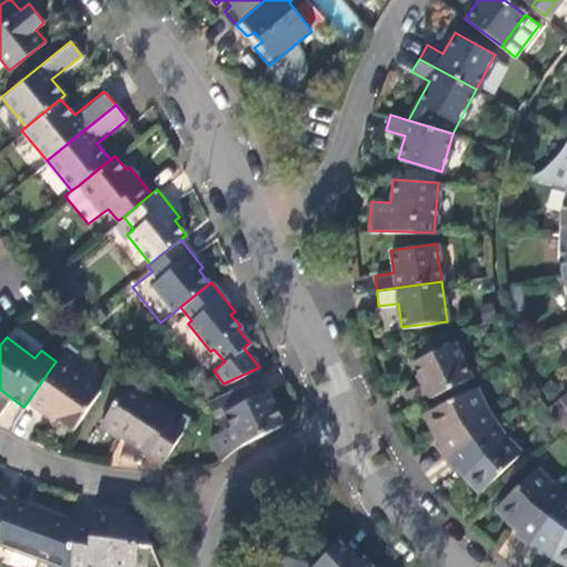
[(413,406),(471,377),(453,342),(413,361),(423,383),(405,390),(413,406)]
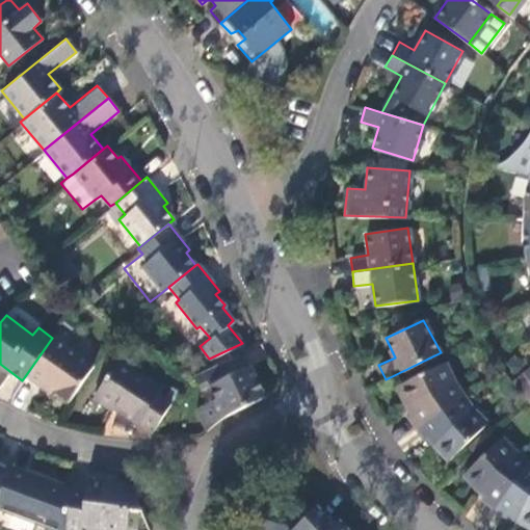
[(74,336),(60,325),(52,338),(25,376),(38,386),(43,381),(54,390),(72,349),(67,345),(74,336)]
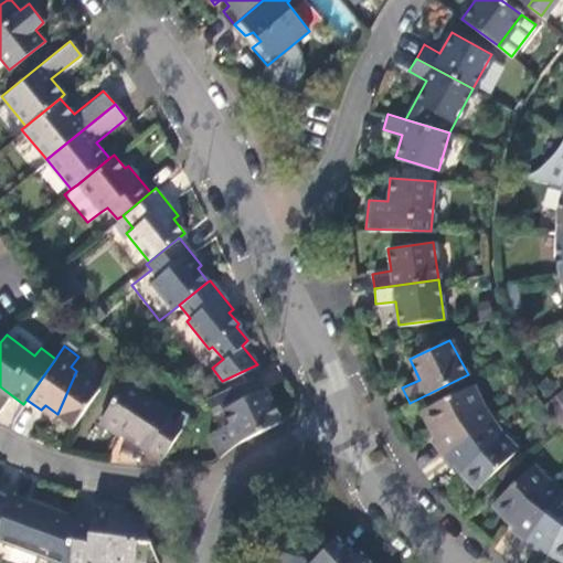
[(76,371),(57,414),(73,424),(98,388),(76,371)]
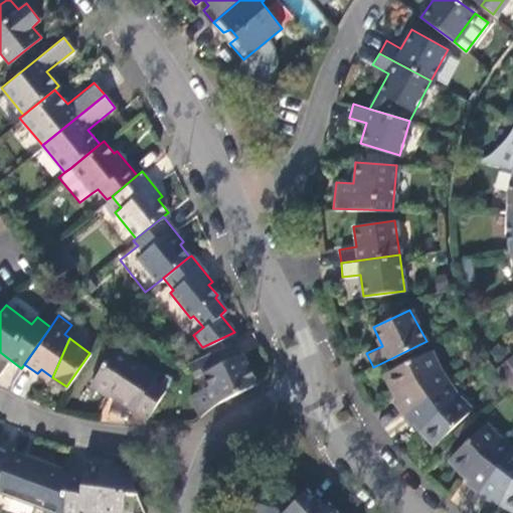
[(257,382),(242,352),(237,355),(230,341),(187,362),(195,376),(204,372),(209,384),(189,394),(199,415),(207,407),(257,382)]
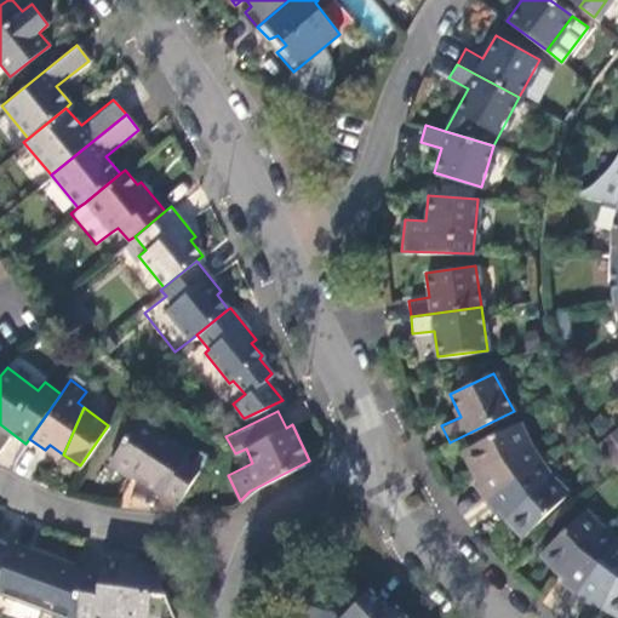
[(109,462),(162,497),(164,493),(178,502),(200,468),(186,458),(190,453),(141,419),(109,462)]
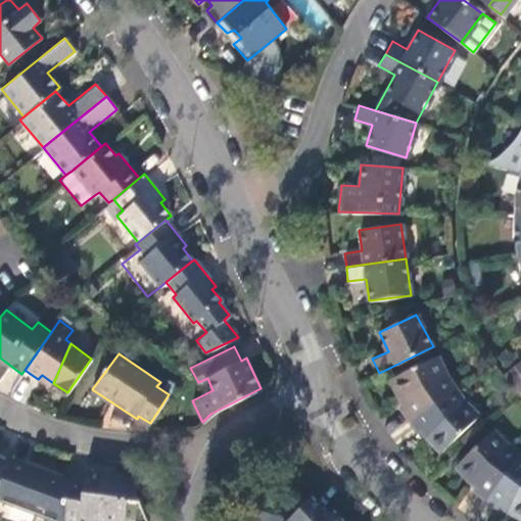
[(520,359),(504,373),(509,379),(520,369),(520,359)]
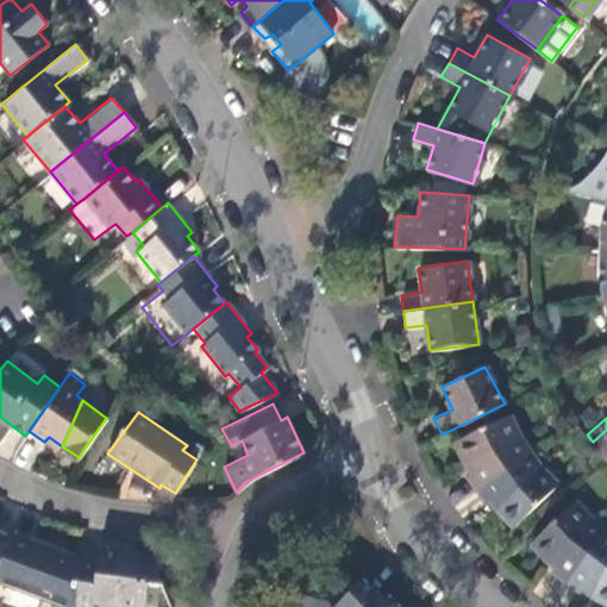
[(480,488),(531,451),(520,436),(513,440),(501,419),(456,442),(465,464),(471,462),(476,469),(469,474),(477,489),(480,488)]
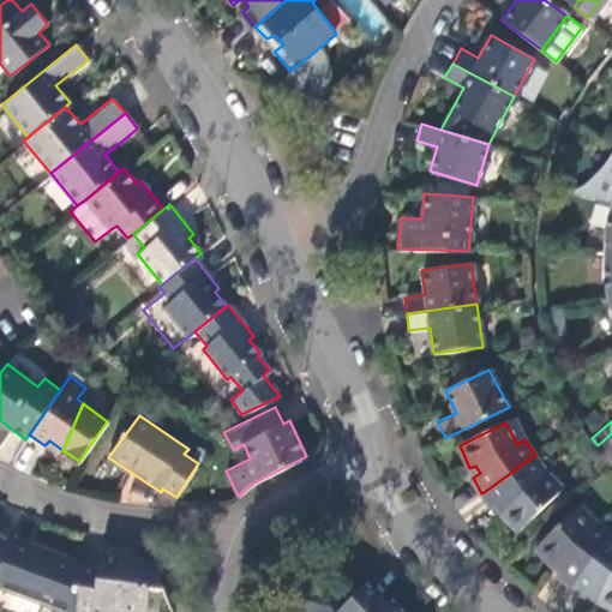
[(611,457),(611,433),(598,445),(610,460),(611,457)]
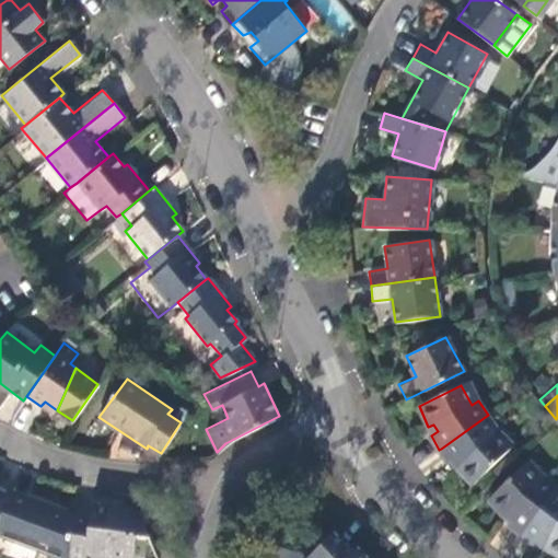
[(488,415),(441,449),(446,460),(450,462),(455,457),(461,463),(456,467),(473,483),(507,450),(492,436),(498,429),(496,427),(488,415)]
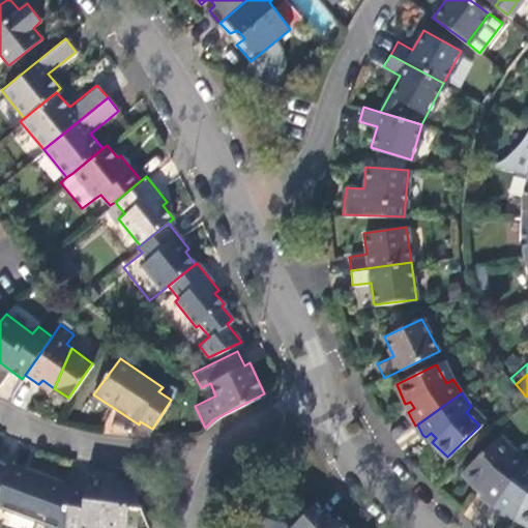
[(487,419),(471,406),(466,412),(479,426),(487,419)]
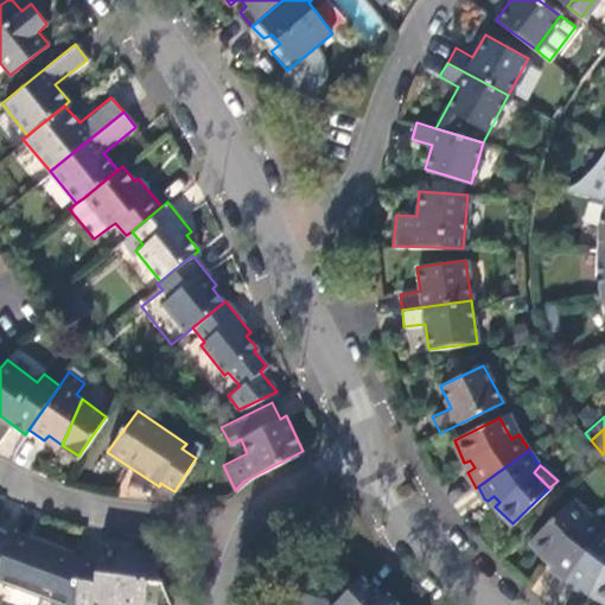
[(566,578),(604,527),(590,516),(584,522),(566,505),(529,540),(547,559),(552,555),(558,560),(553,567),(566,578)]
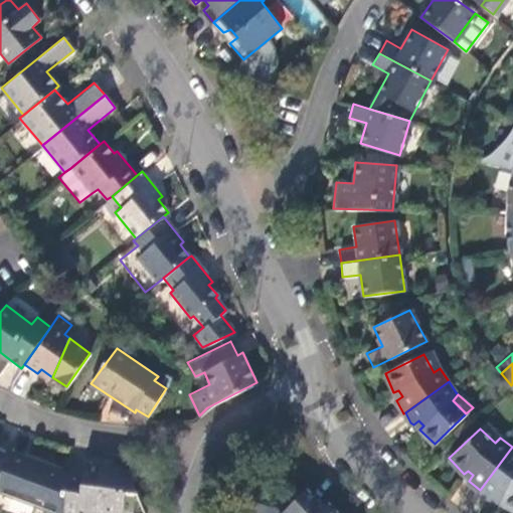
[(512,448),(512,447),(480,490),(491,499),(496,493),(502,497),(499,501),(509,506),(512,496),(512,448)]
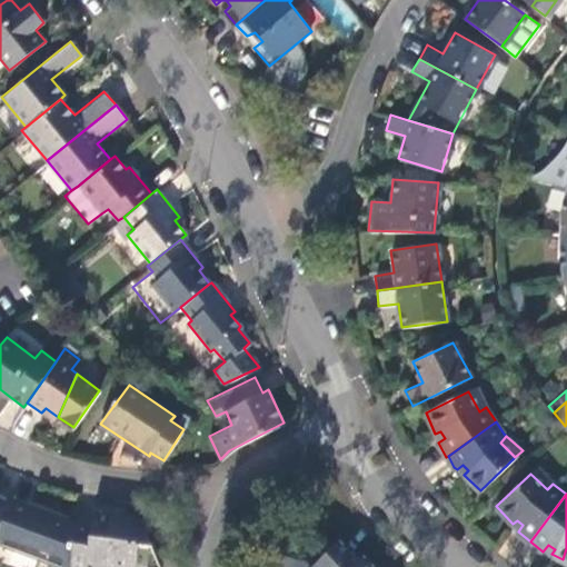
[(0,524),(9,500),(0,496),(0,524)]
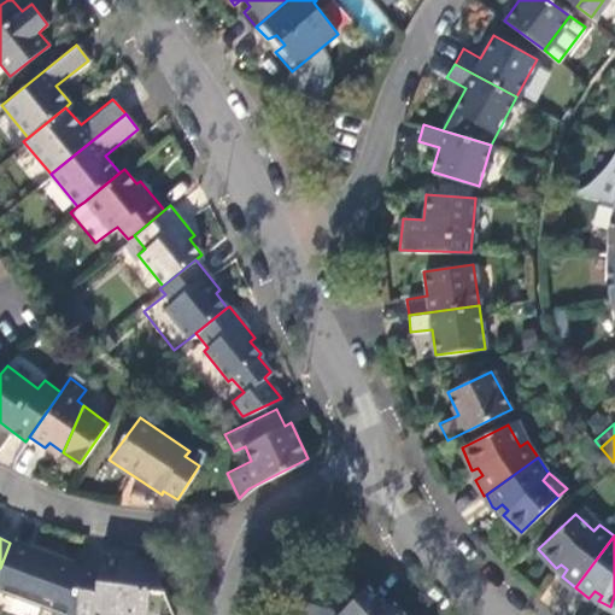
[(10,543),(0,568),(0,591),(12,596),(17,546),(18,540),(11,539),(10,543)]
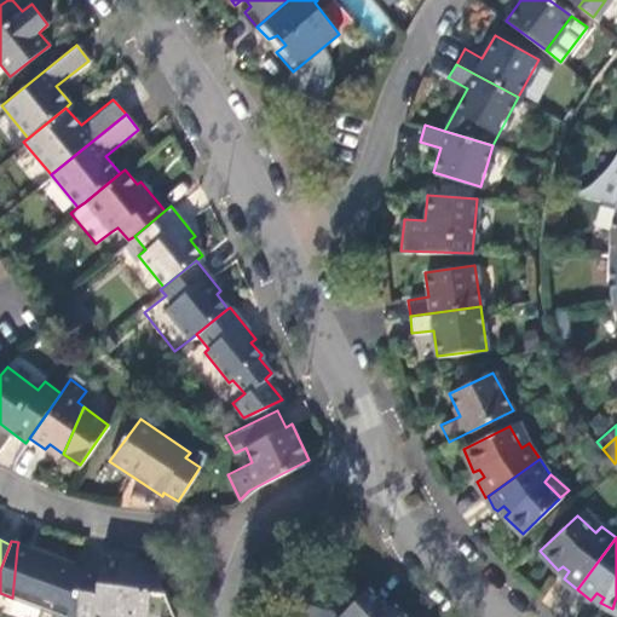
[(80,565),(18,542),(17,548),(12,598),(68,616),(73,616),(74,615),(80,565)]
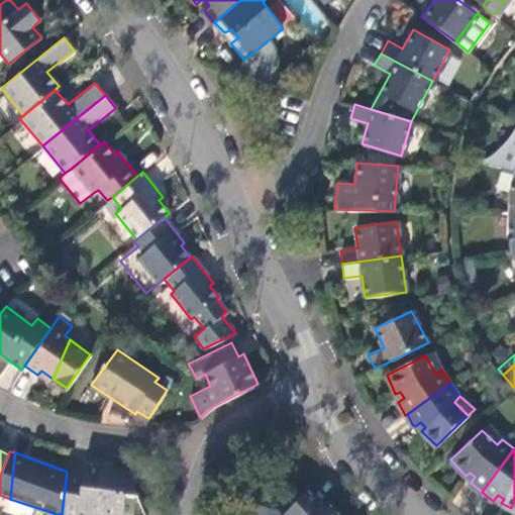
[(83,474),(67,472),(62,513),(74,514),(81,514),(82,512),(94,513),(102,467),(85,465),(83,474)]
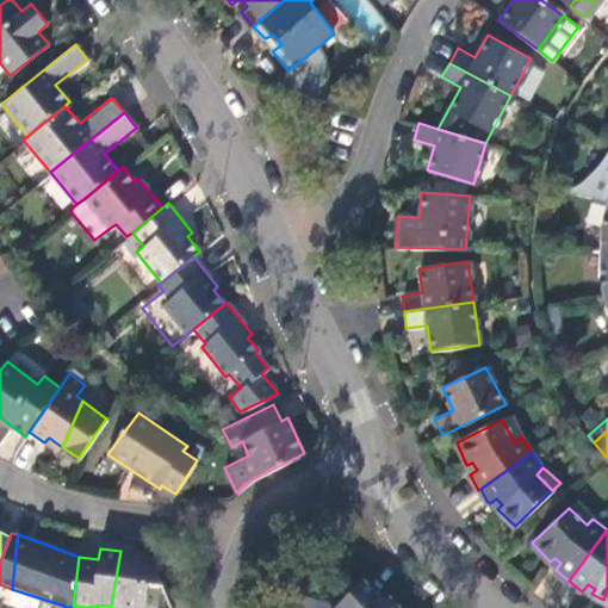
[(121,551),(111,606),(124,607),(171,607),(149,554),(121,551)]
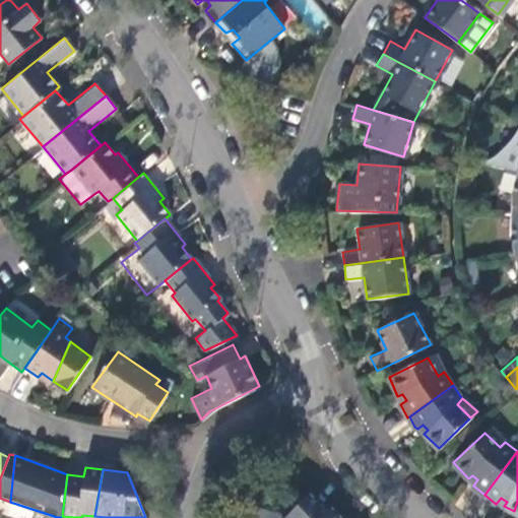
[(341,517),(332,507),(327,512),(309,493),(280,517),(341,517)]
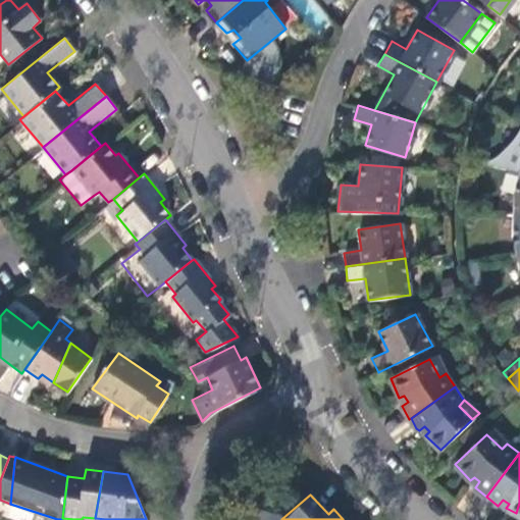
[(279,519),(281,516),(261,511),(258,519),(279,519)]
